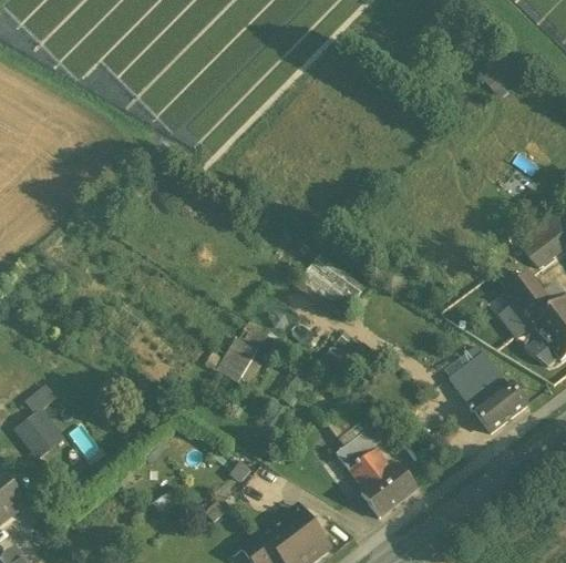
[(500,98),(520,80),(516,75),(527,65),(514,50),(482,78),(500,98)]
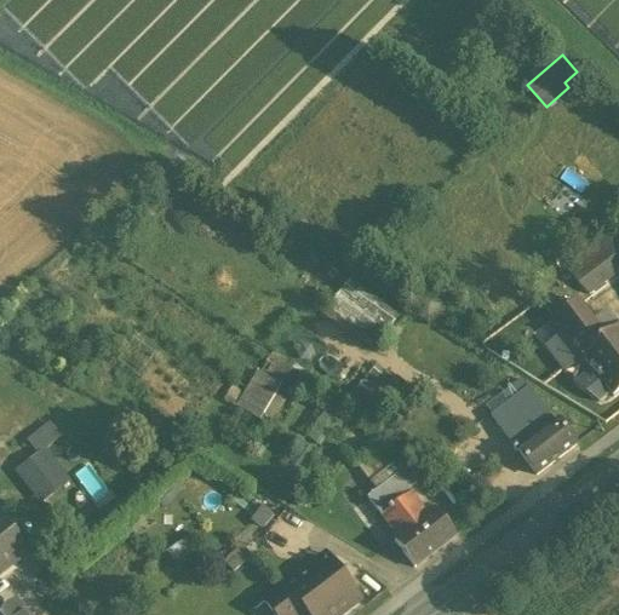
[(589,292),(618,268),(618,231),(615,226),(566,264),(579,283),(589,292)]
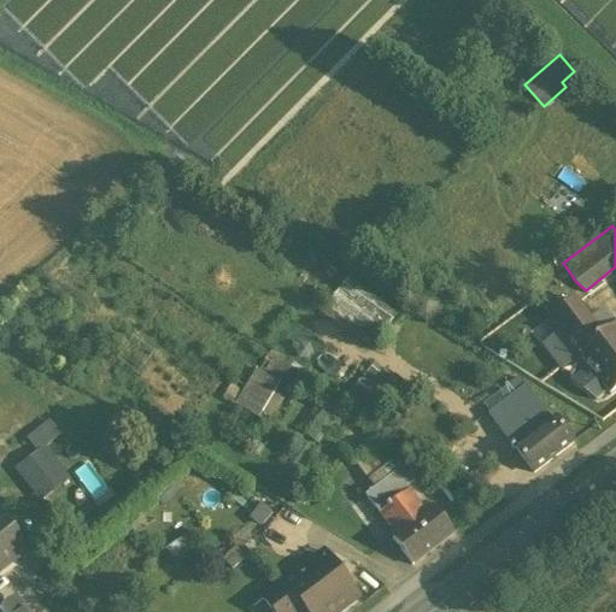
[(347,274),(320,309),(370,346),(397,311),(347,274)]
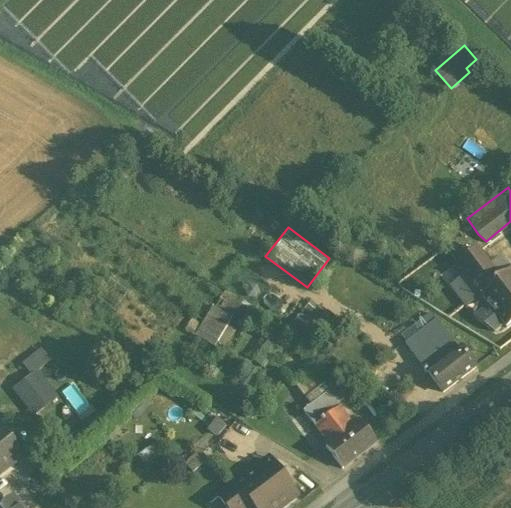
[(480,291),(506,324),(510,320),(510,270),(509,269),(499,276),(477,246),(461,259),(483,289),(480,291)]
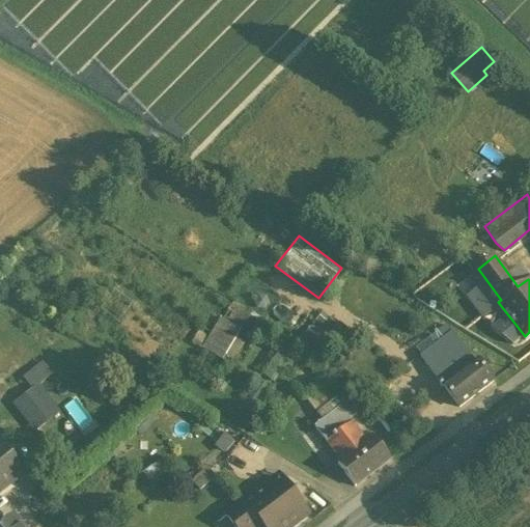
[(301,339),(313,320),(293,308),(280,328),(301,339)]
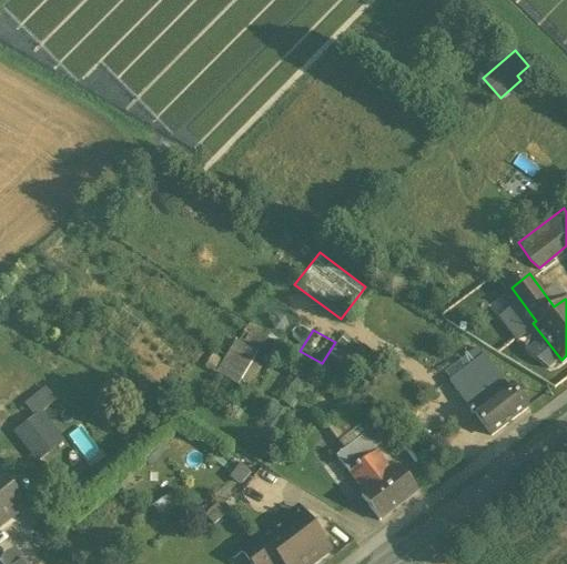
[(322,363),(351,381),(368,351),(340,333),(335,342),(322,363)]
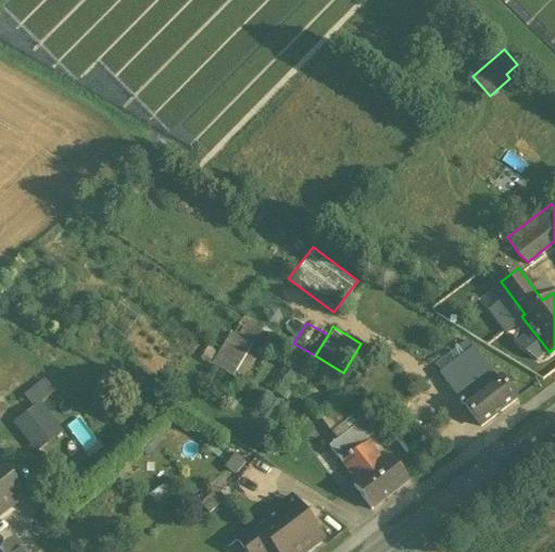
[(211,364),(234,377),(251,347),(228,334),(211,364)]
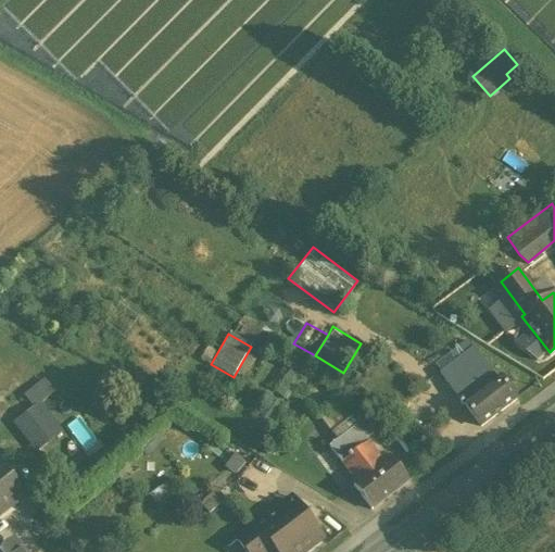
[(455,359),(456,360),(463,355),(474,347),(467,338),(450,351),(455,359)]
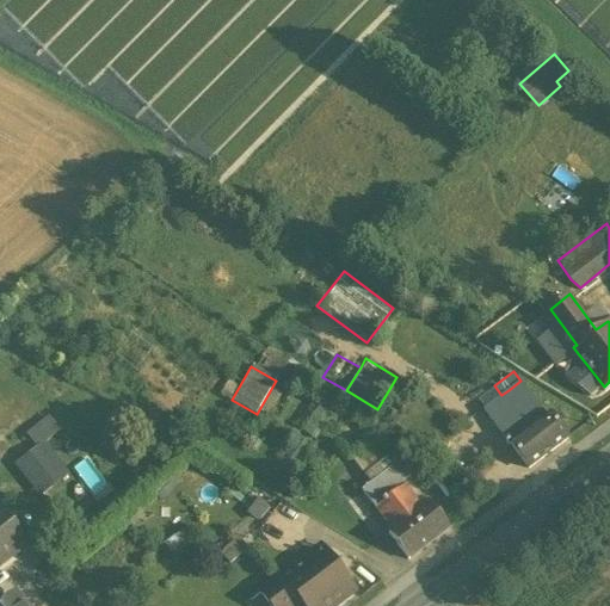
[(507,401),(491,414),(528,464),(567,434),(549,410),(544,414),(521,381),(509,390),(522,407),(516,412),(507,401)]
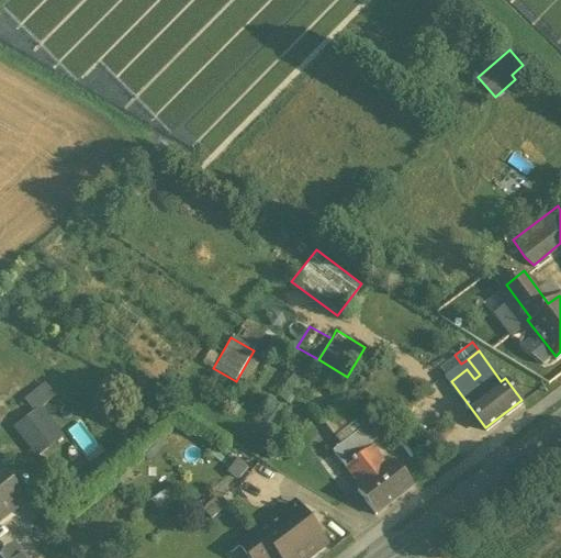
[(468,359),(461,364),(467,369),(474,379),(480,375),(468,359)]
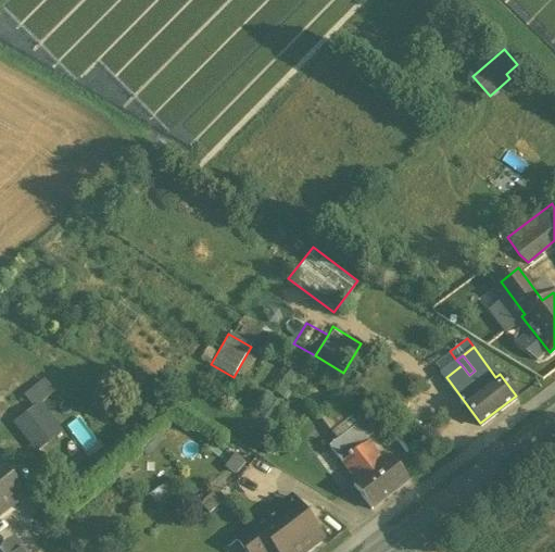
[(446,377),(462,365),(456,360),(455,359),(441,369),(446,377)]
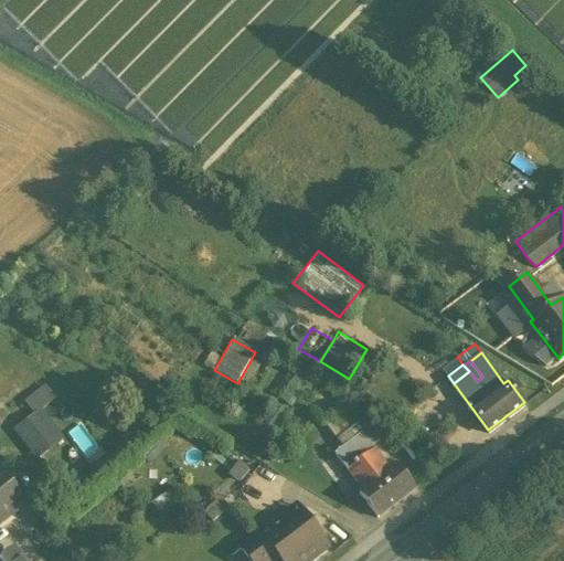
[(25,398),(35,410),(57,393),(48,380),(25,398)]
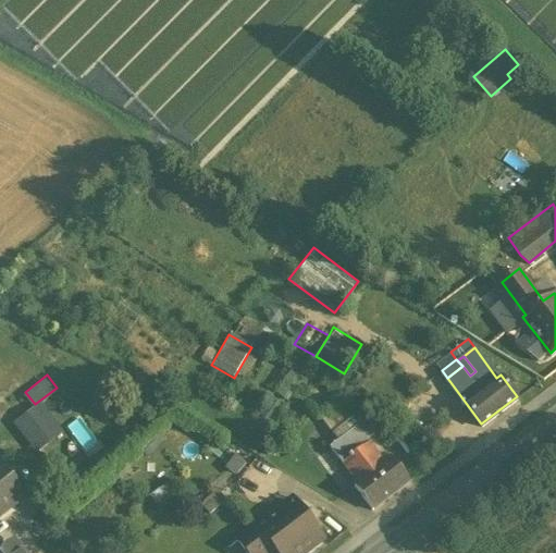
[(260,437),(284,402),(271,393),(247,428),(260,437)]
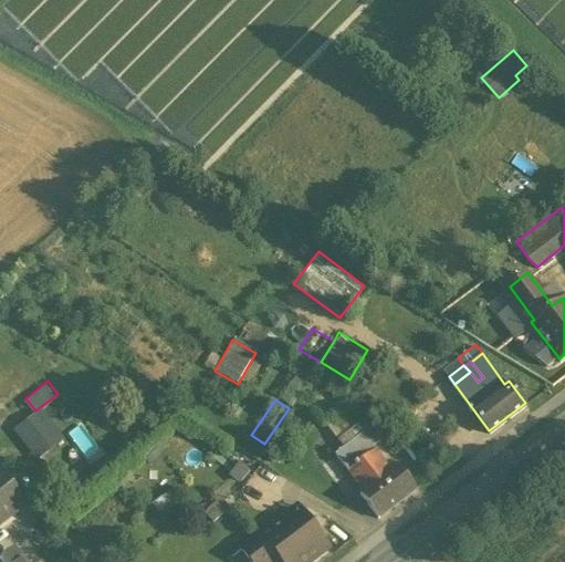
[(338,438),(344,446),(362,432),(372,445),(383,436),(367,415),(338,438)]
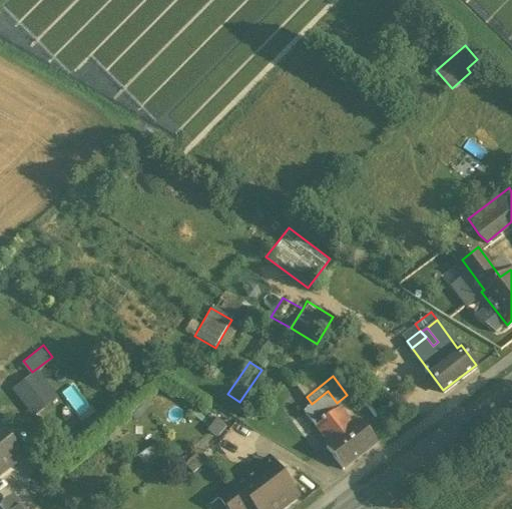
[(327,446),(343,467),(378,441),(361,419),(354,424),(337,403),(328,391),(312,404),(304,410),(330,443),(327,446)]
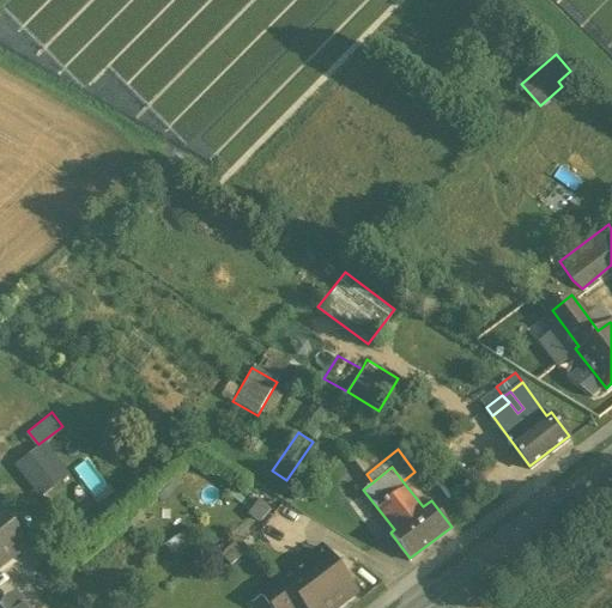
[(260,494),(252,511),(265,517),(273,502),(260,494)]
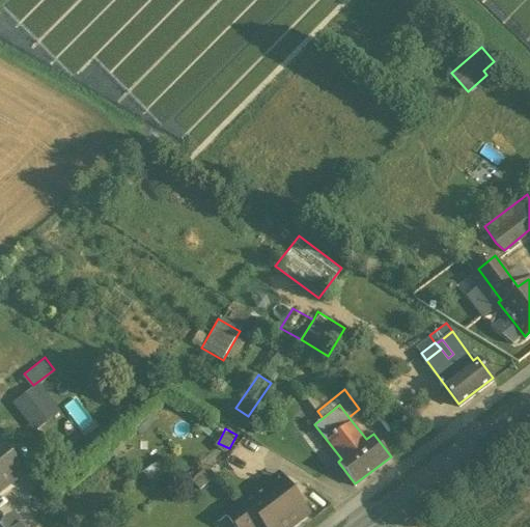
[(0,483),(24,466),(2,439),(0,440),(0,483)]
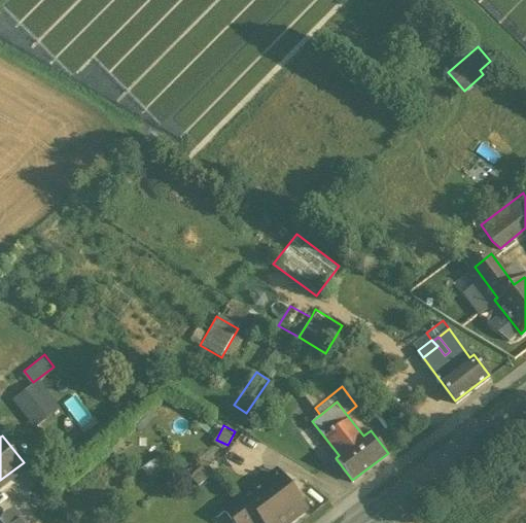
[(259,480),(223,508),(235,522),(255,522),(260,520),(263,522),(285,522),(307,508),(280,473),(264,486),(259,480)]
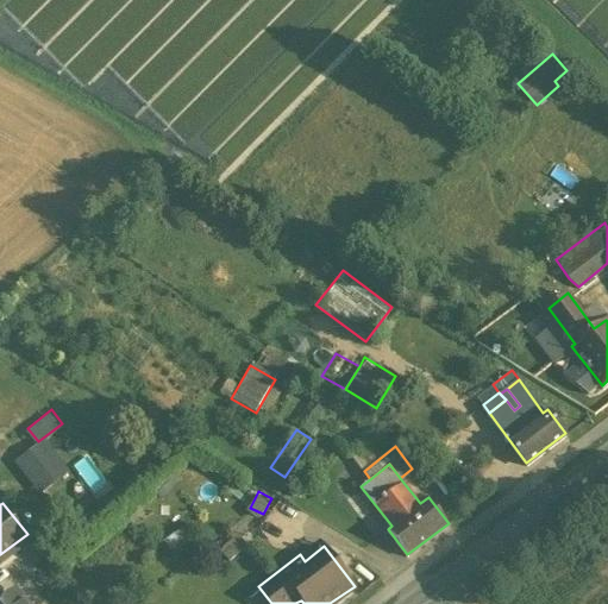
[(0,603),(26,603),(14,590),(0,601),(0,603)]
